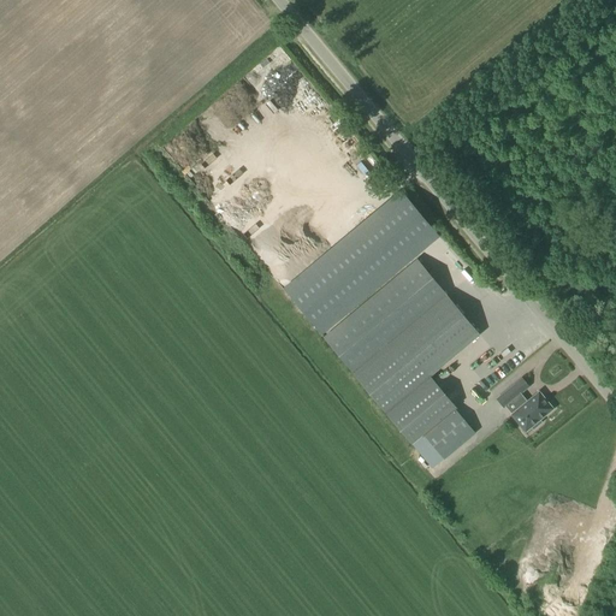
[(297,80),(290,87),(302,99),(309,92),(297,80)]
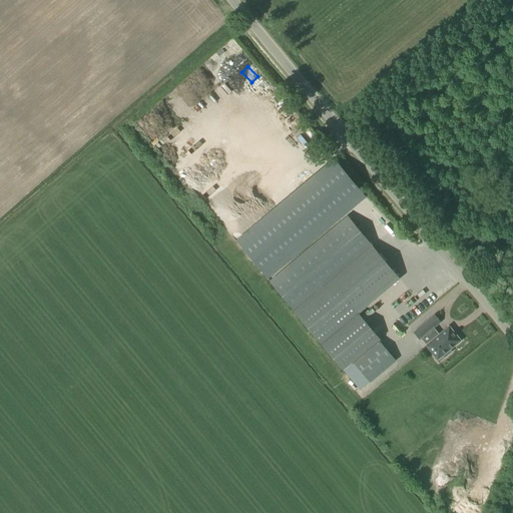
[(229,80),(226,83),(236,95),(240,92),(229,80)]
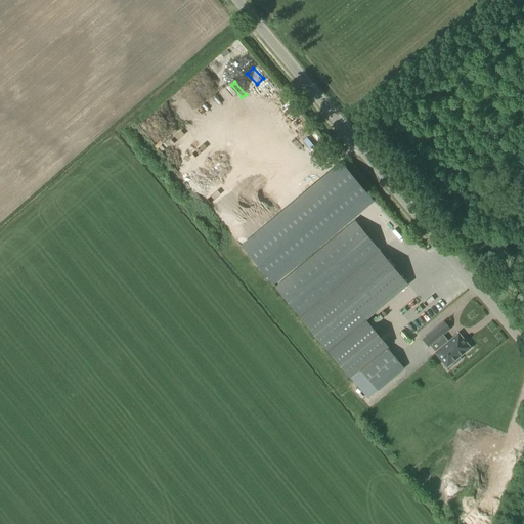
[(217,91),(221,96),(224,94),(232,104),(241,98),(232,87),(227,91),(224,86),(217,91)]
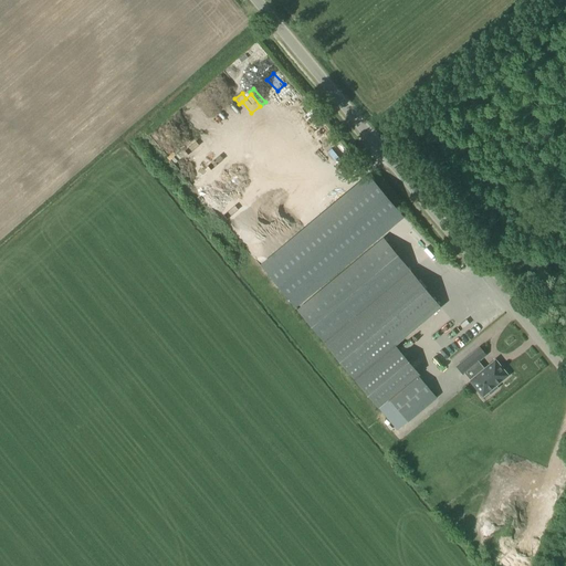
[(165,126),(153,135),(158,143),(170,134),(165,126)]
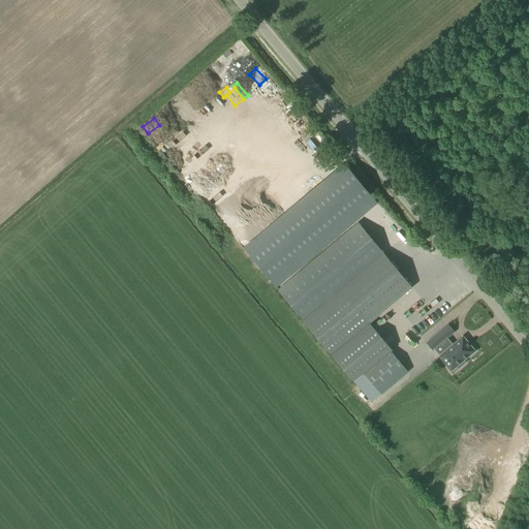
[(188,166),(186,156),(192,155),(191,150),(172,154),(170,150),(168,151),(170,161),(176,159),(179,168),(188,166)]
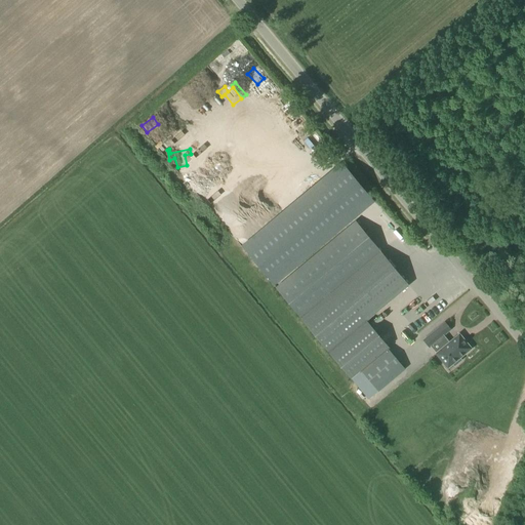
[(380,253),(355,224),(335,240),(335,239),(276,288),(345,370),(351,378),(361,370),(378,391),(404,369),(388,349),(389,348),(366,321),(408,286),(380,253)]
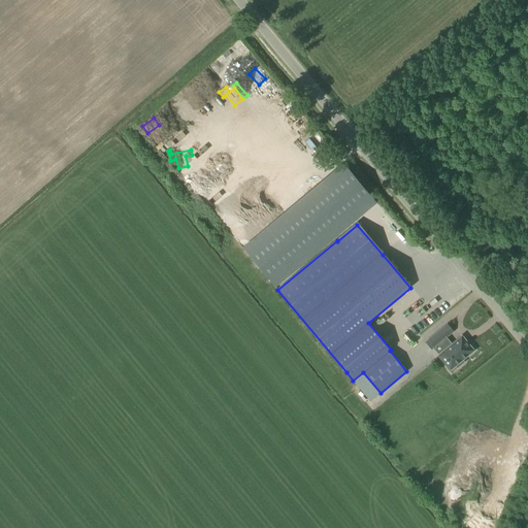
[(268,244),(264,248),(260,243),(249,254),(264,269),(279,256),(268,244)]
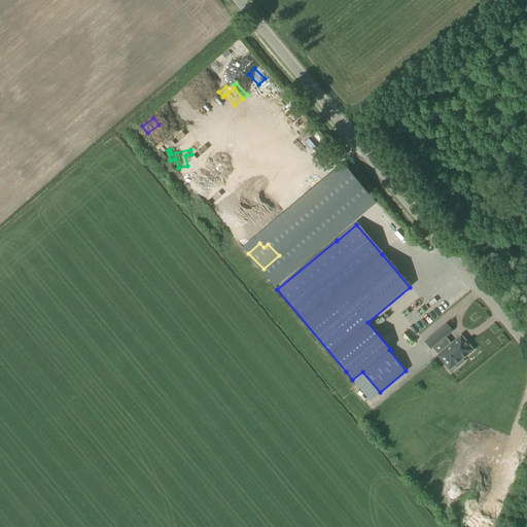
[(271,276),(280,269),(274,261),(265,269),(271,276)]
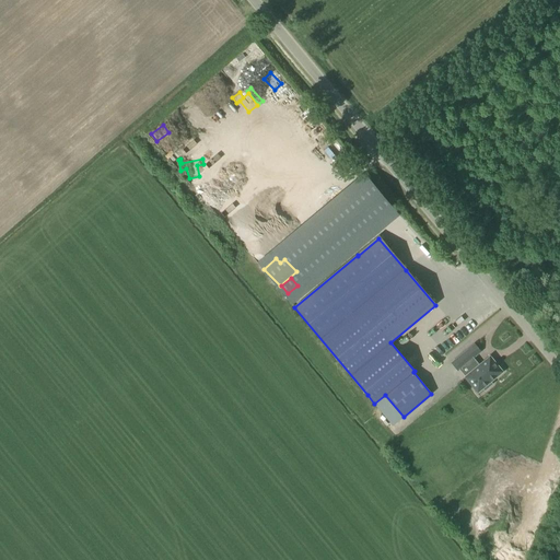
[(487,312),(478,315),(480,323),(490,319),(487,312)]
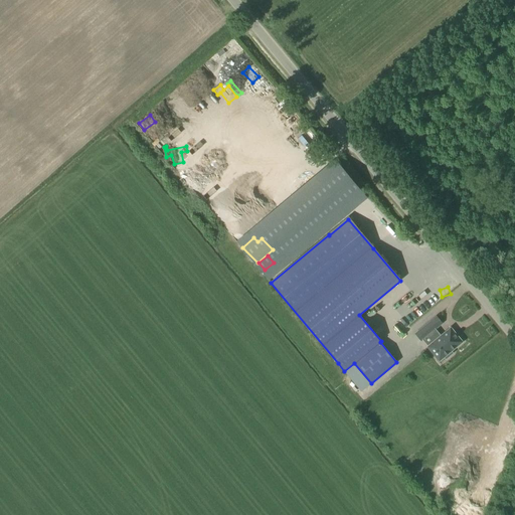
[(424,302),(421,306),(428,312),(432,308),(424,302)]
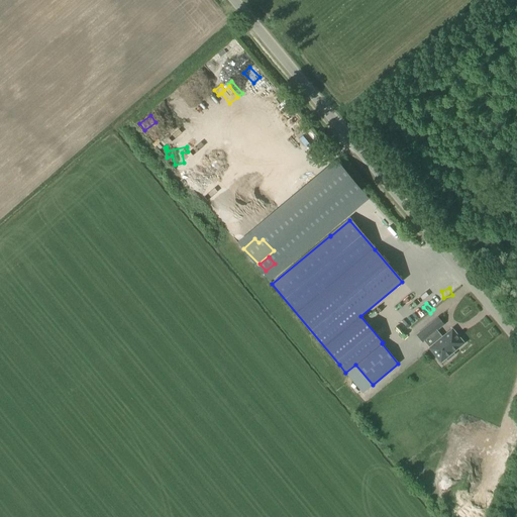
[(430,347),(428,348),(440,363),(445,358),(447,360),(454,354),(453,352),(464,343),(452,329),(441,337),(436,331),(438,329),(432,322),(417,335),(422,342),(424,340),(430,347)]
